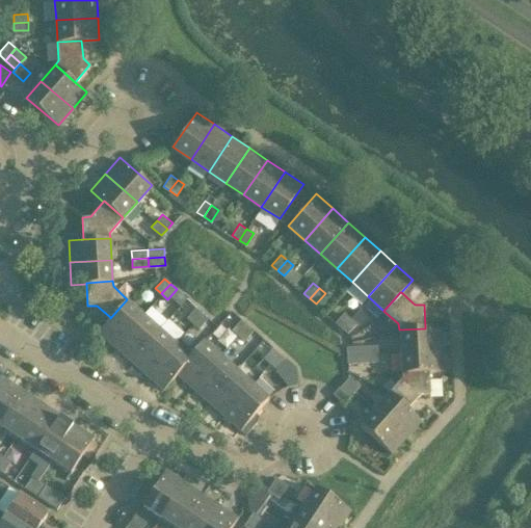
[(98,331),(115,345),(143,313),(127,299),(110,318),(110,317),(98,331)]
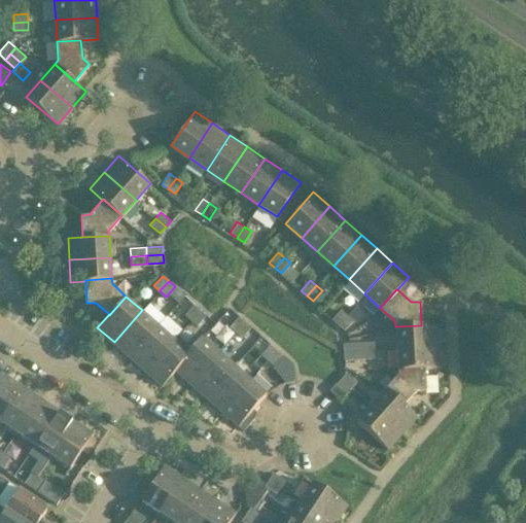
[(190,319),(200,309),(194,303),(184,313),(190,319)]
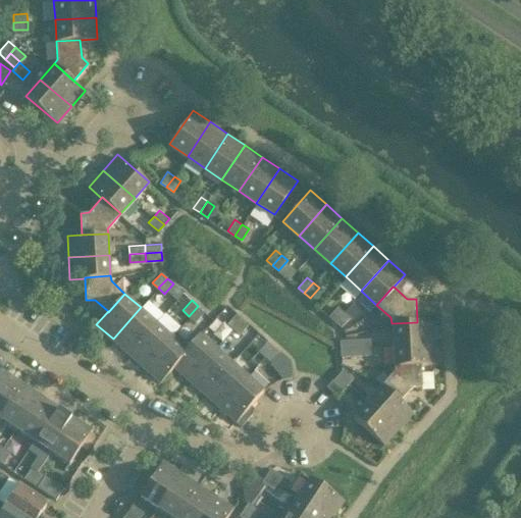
[(334,320),(344,310),(337,305),(329,315),(334,320)]
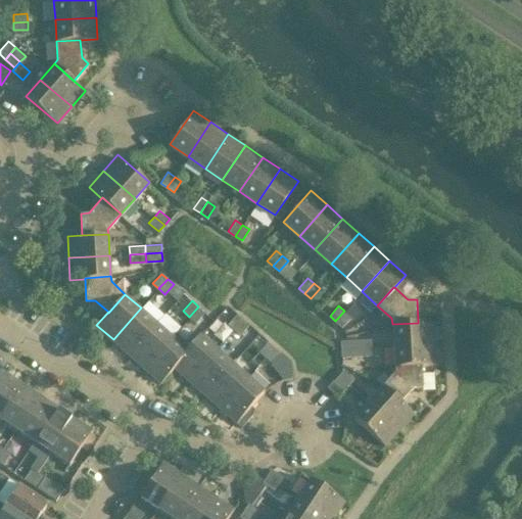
[(204,312),(198,307),(189,317),(196,322),(204,312)]
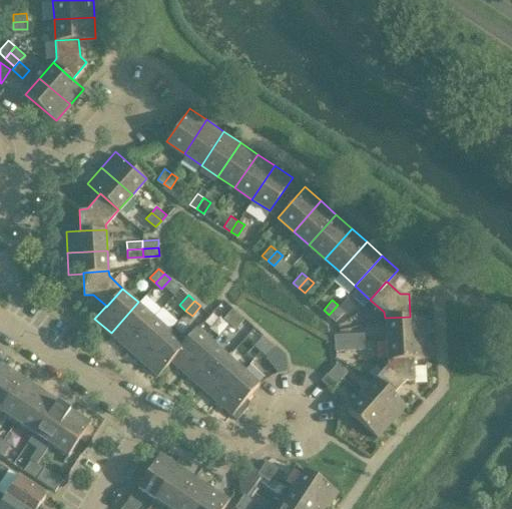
[(138,302),(111,333),(126,347),(153,316),(138,302)]
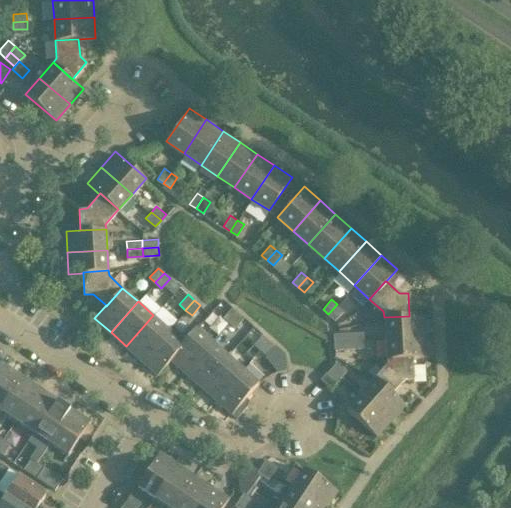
[(337,304),(328,314),(335,319),(343,309),(337,304)]
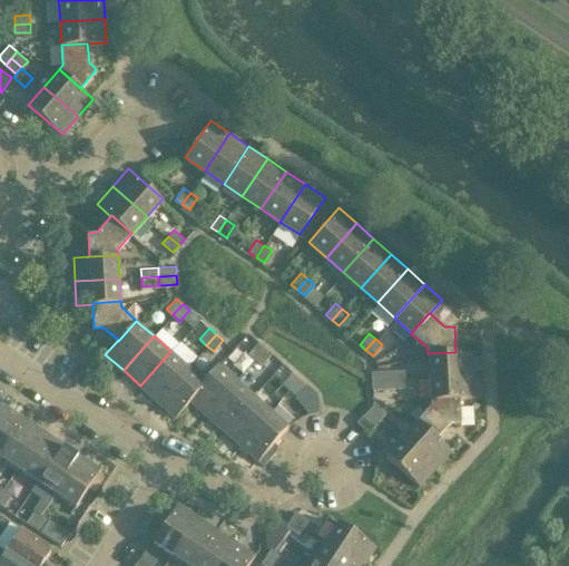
[(248,352),(255,359),(265,348),(258,341),(248,352)]
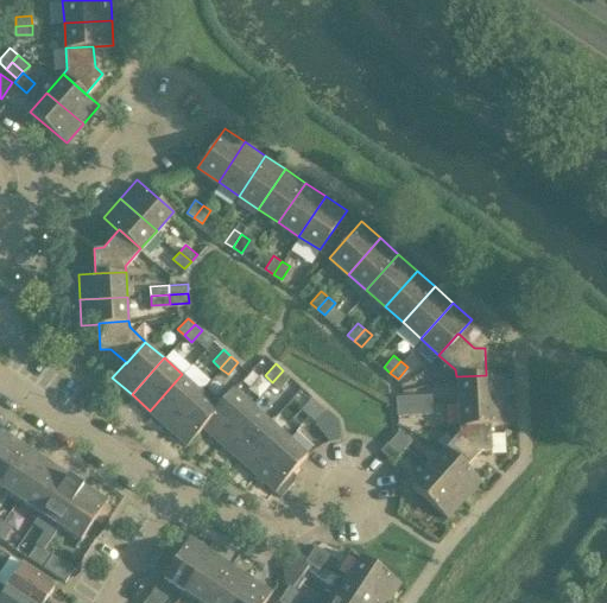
[(290,376),(283,370),(272,382),(279,388),(290,376)]
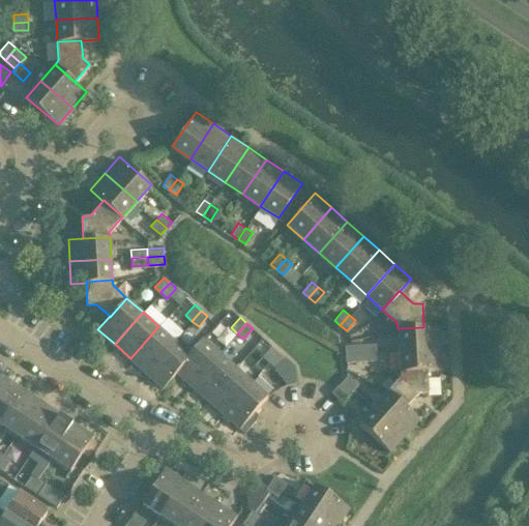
[(439,325),(423,326),(423,327),(398,328),(399,349),(440,347),(439,325)]
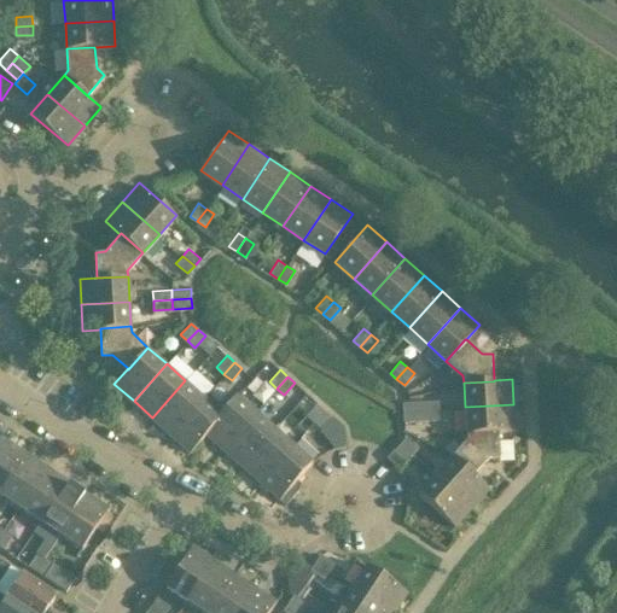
[(152,418),(170,433),(204,396),(185,380),(152,418)]
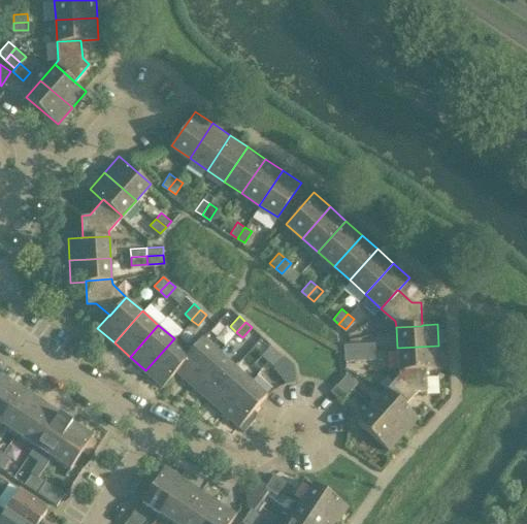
[(176,369),(193,384),(220,353),(202,336),(189,352),(190,353),(175,368),(176,369)]
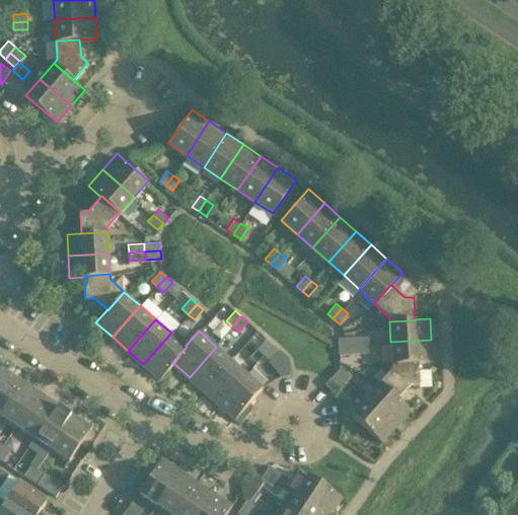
[(171,333),(143,364),(159,378),(173,363),(172,362),(187,347),(186,346),(171,333)]
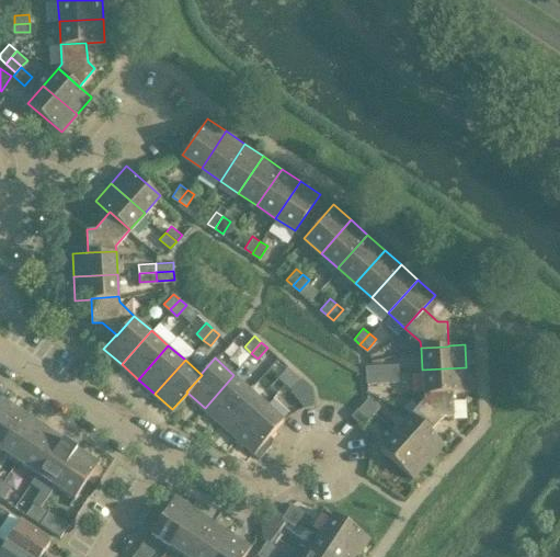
[(384,372),(400,371),(400,362),(383,363),(384,372)]
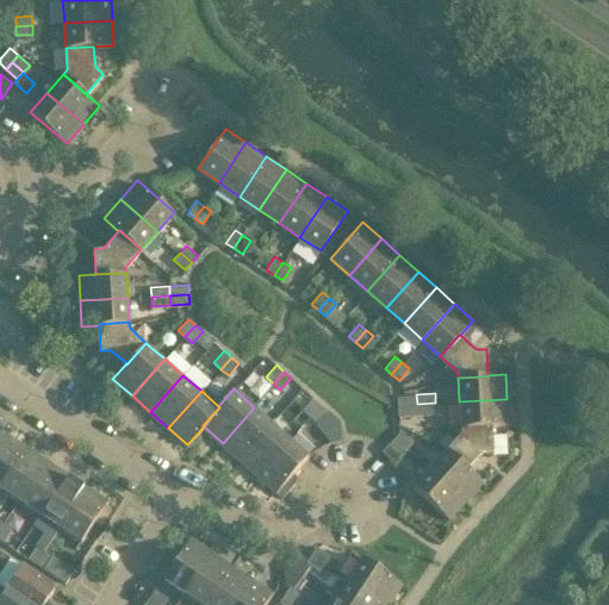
[(397,395),(398,405),(417,404),(416,394),(397,395)]
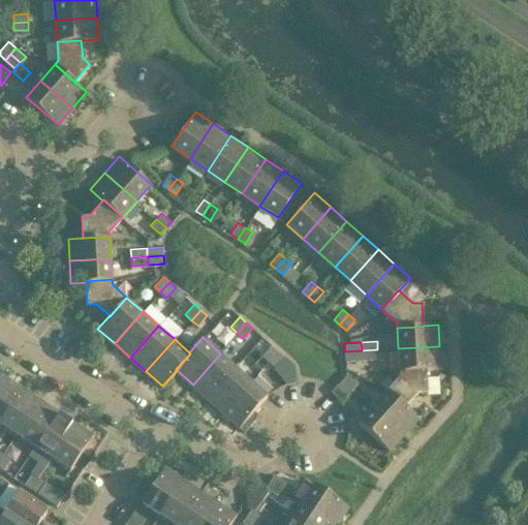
[(268,360),(277,350),(271,344),(261,354),(268,360)]
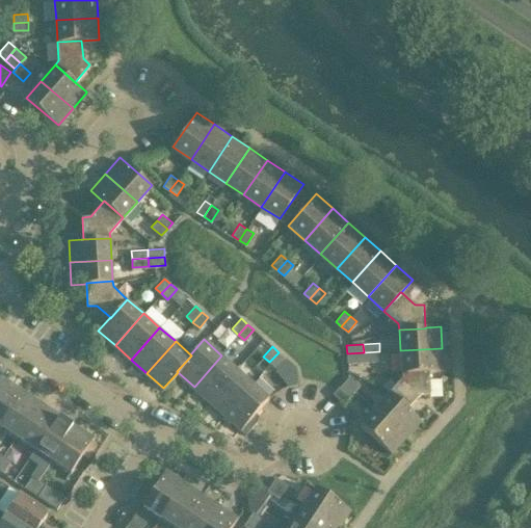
[(444,370),(442,348),(400,350),(401,372),(428,370),(428,371),(444,370)]
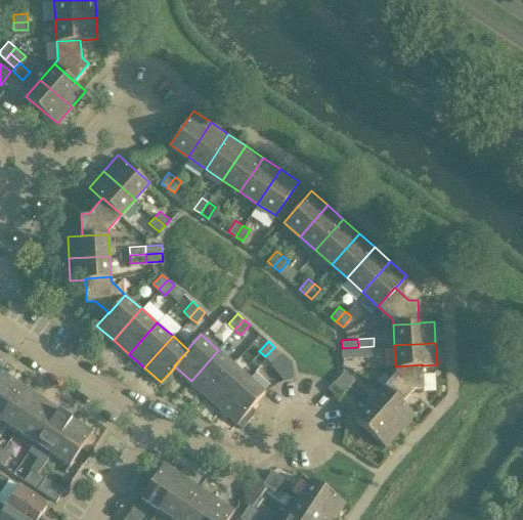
[(358,347),(358,355),(375,354),(374,346),(358,347)]
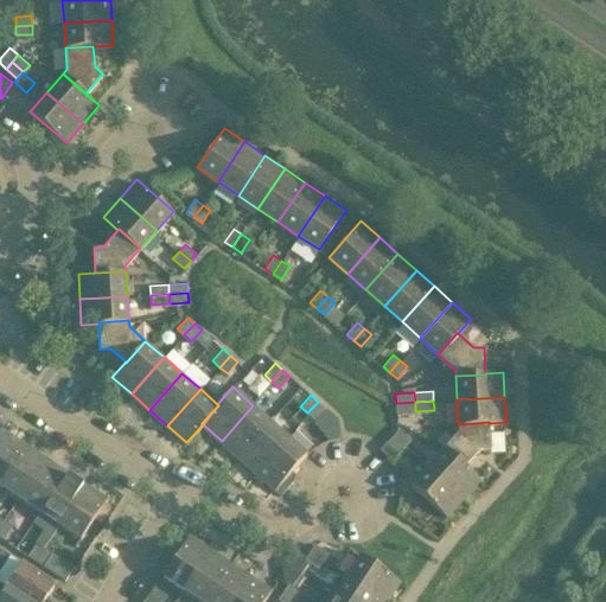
[(326,407),(325,408),(318,402),(307,412),(314,420),(319,414),(329,422),(330,437),(340,436),(338,416),(326,407)]
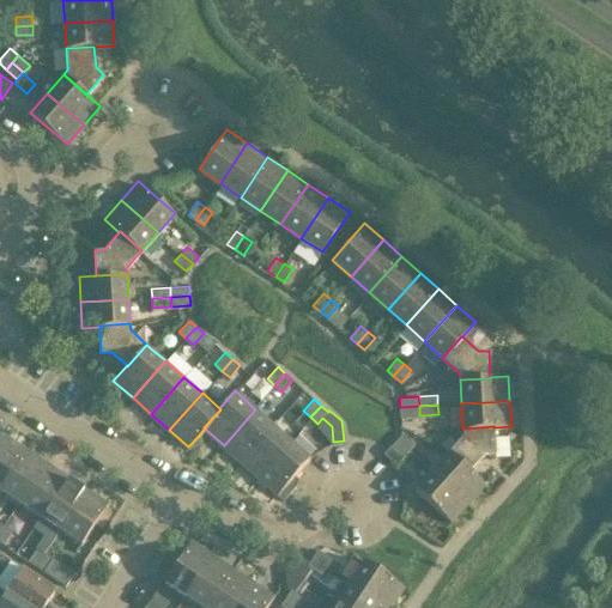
[(419,406),(400,407),(400,417),(419,415),(419,406)]
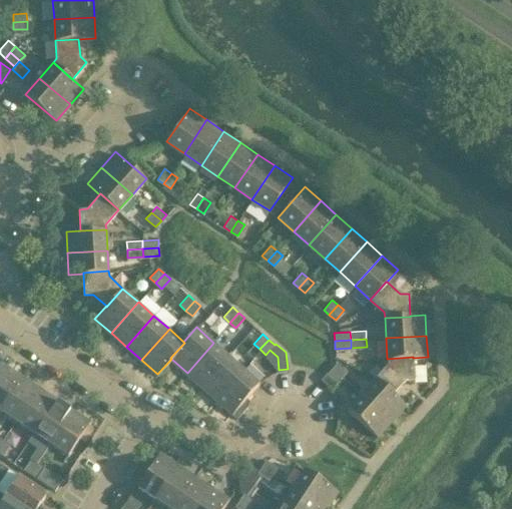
[(213,343),(187,373),(202,386),(228,356),(213,343)]
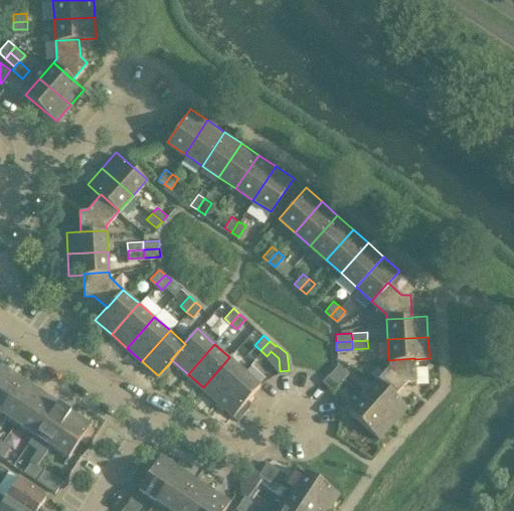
[(203,387),(217,400),(244,370),(229,357),(203,387)]
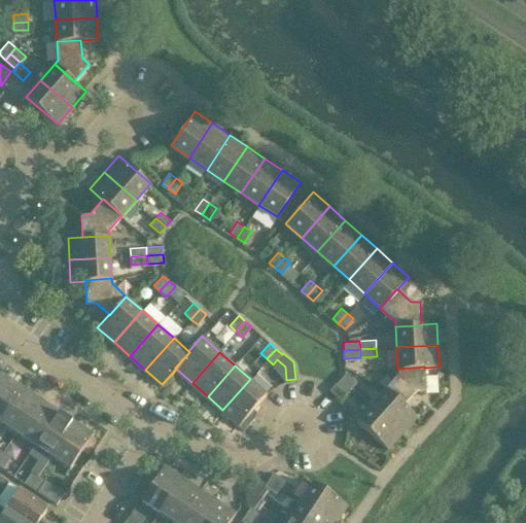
[(397,374),(386,387),(404,404),(404,403),(416,389),(425,389),(424,368),(424,367),(397,369),(397,374)]
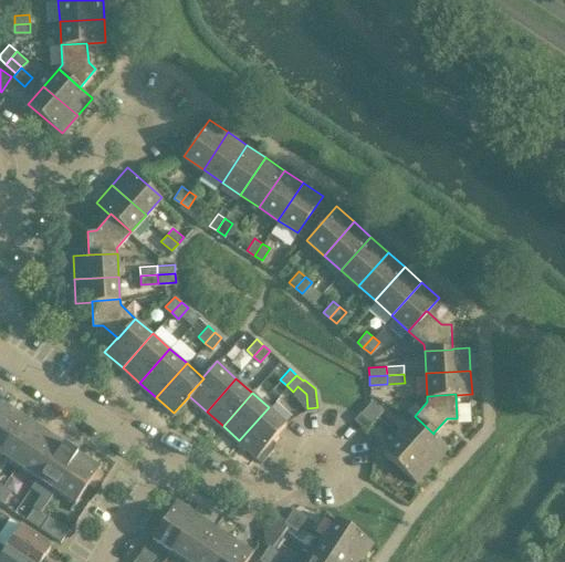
[(373,398),(367,405),(377,415),(384,408),(373,398)]
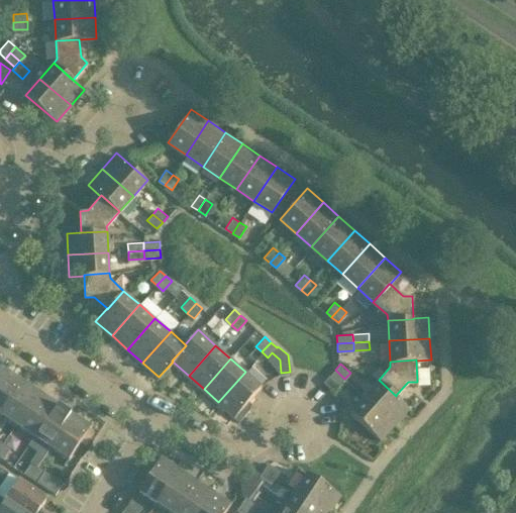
[(0,409),(21,377),(4,366),(0,372),(0,409)]
